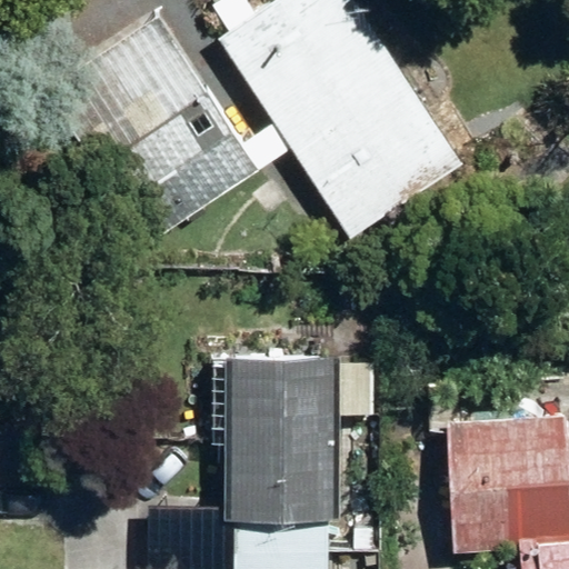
[(271,0),(219,36),(351,236),(462,161),(355,0),(271,0)]
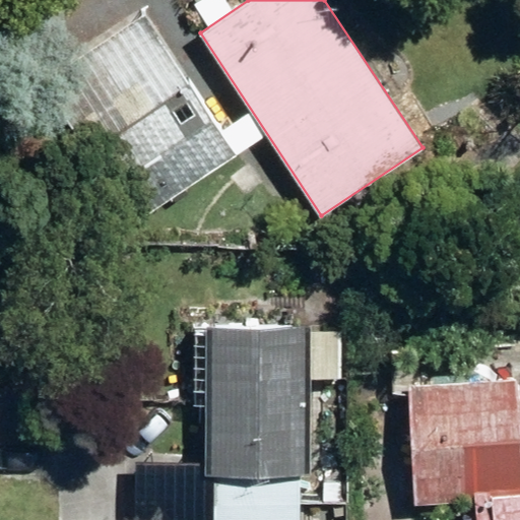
[(42,84),(136,222),(238,153),(142,15),(42,84)]
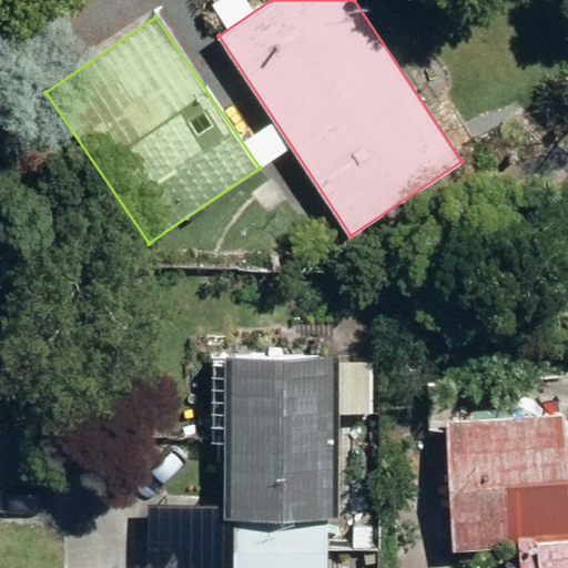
[(227,517),(233,517),(233,551),(330,553),(330,517),(340,517),(341,356),(227,357),(227,517)]
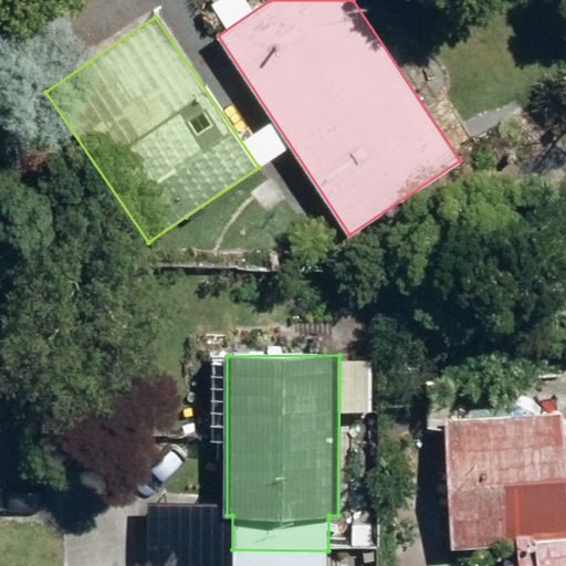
[(520,543),(521,565),(565,565),(565,421),(565,409),(448,416),(454,545),(520,543)]
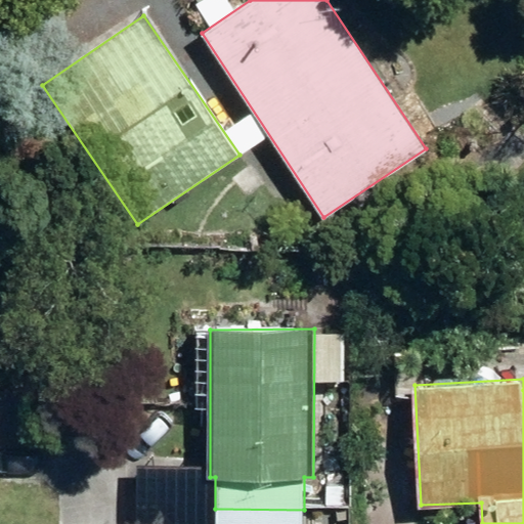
[(304,523),(305,512),(215,510),(214,523),(304,523)]
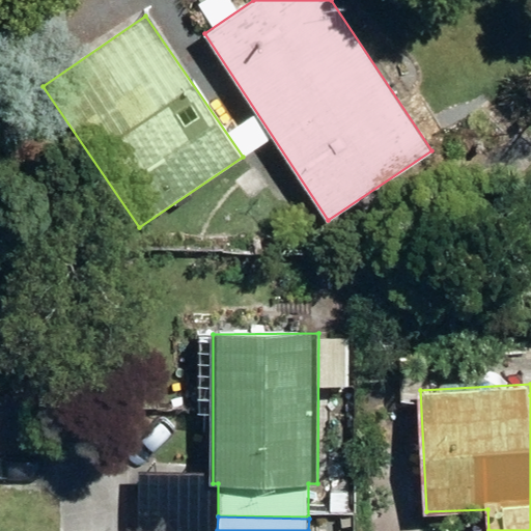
All buildings are outlined.
